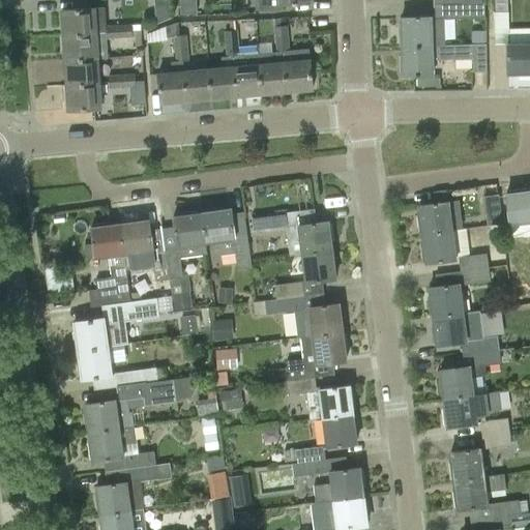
[(195,0),(180,0),(181,16),(196,15),(195,0)]
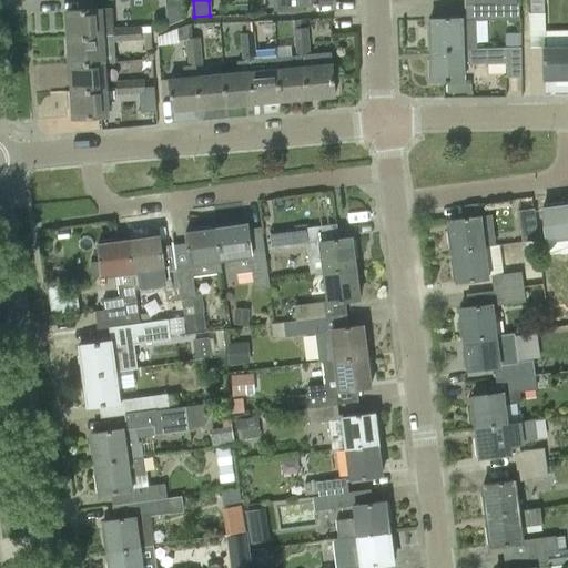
[(275,0),(276,12),(302,11),(302,4),(331,3),(331,0),(275,0)]
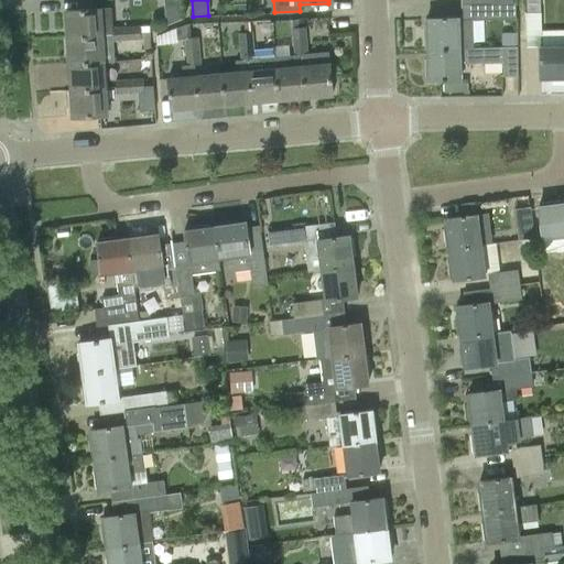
[(551,77),(551,80),(563,79),(563,30),(541,31),(540,0),(527,0),(528,12),(524,12),(525,46),(540,45),(540,77),(551,77)]
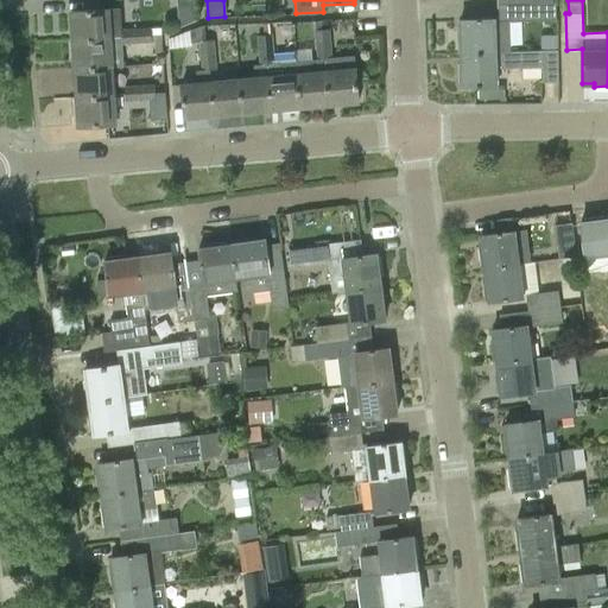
[(456,50),(460,50),(460,52),(511,51),(510,21),(556,20),(556,2),(530,4),(530,2),(498,4),(498,18),(458,19),(460,31),(456,31),(456,50)]
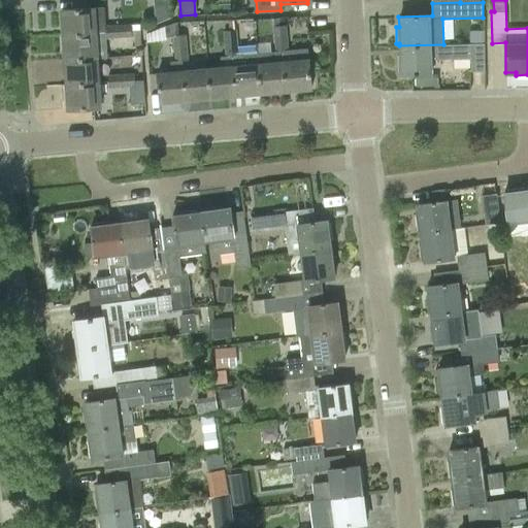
[(120,31),(120,25),(105,25),(104,6),(61,9),(63,35),(95,33),(105,32),(106,37),(106,39),(118,38),(117,31),(120,31)]
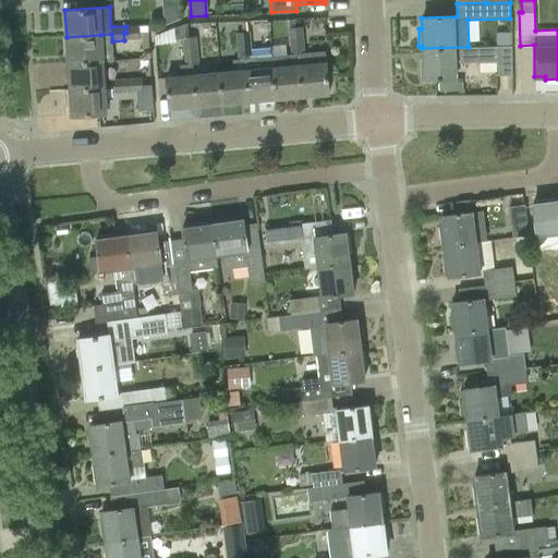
[(247,21),(241,21),(242,32),(235,33),(237,43),(243,43),(244,47),(250,46),(251,46),(250,32),(249,32),(247,21)]
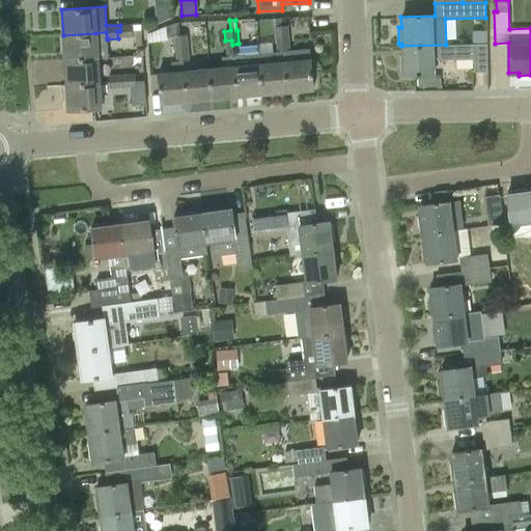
[(179,34),(178,22),(166,26),(167,37),(174,36),(174,35),(179,34)]
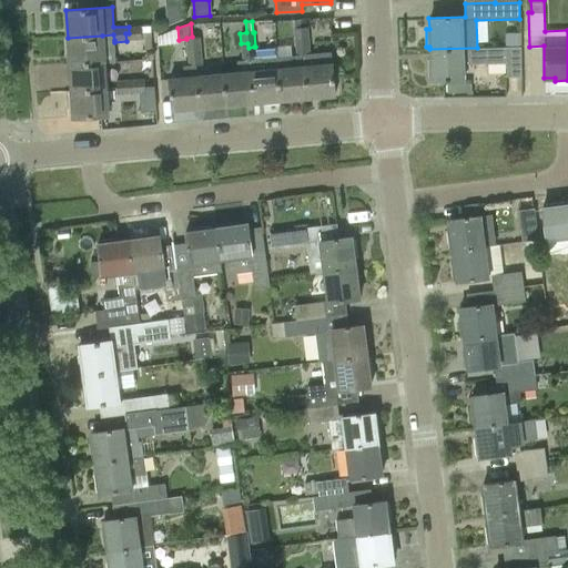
[(125,33),(127,41),(142,40),(142,32),(141,27),(141,26),(129,27),(129,33),(125,33)]
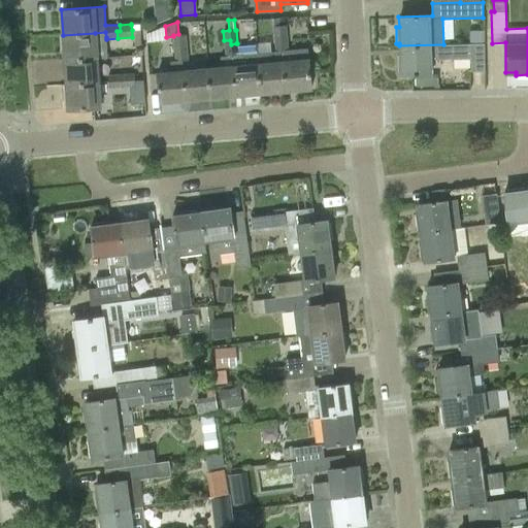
[(281,39),(288,39),(287,25),(279,26),(279,25),(273,26),(273,27),(274,36),(281,35),(281,39)]
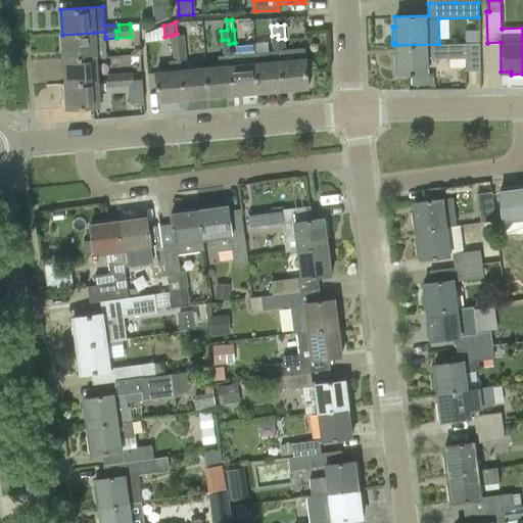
[(479,43),(479,39),(479,30),(466,30),(466,44),(479,43)]
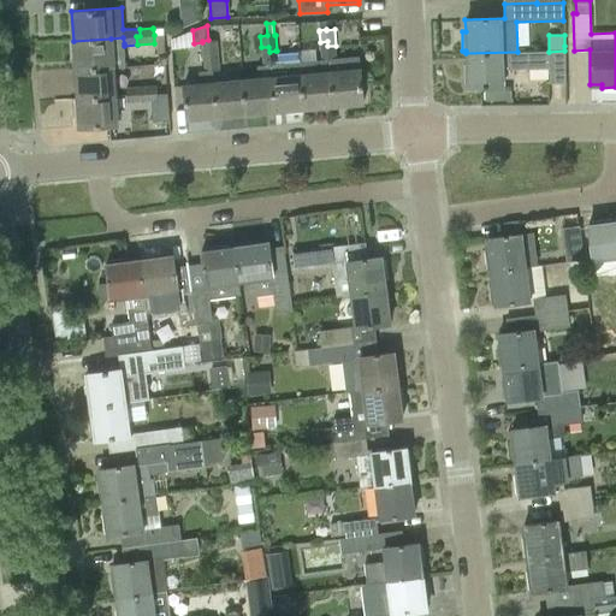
[(124,53),(124,46),(124,43),(123,37),(111,39),(73,41),(75,70),(113,66),(125,66),(124,53)]
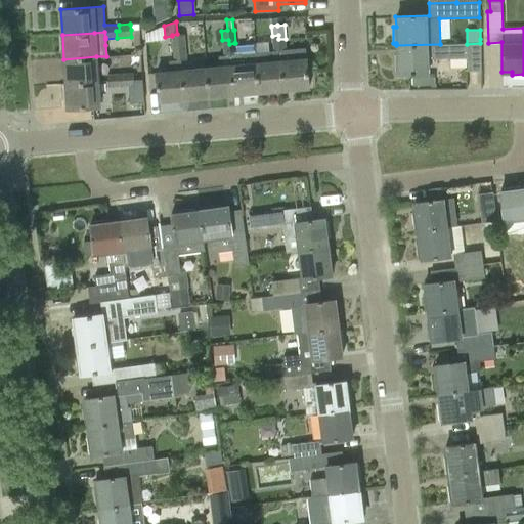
[(184,48),(183,34),(177,34),(172,35),(172,36),(173,46),(178,45),(179,49),(184,48)]
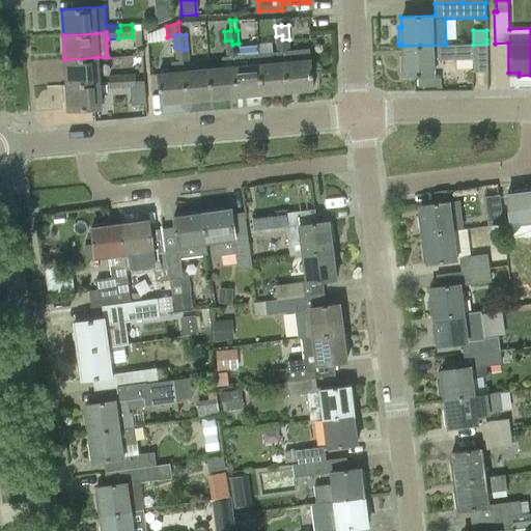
[(277,53),(258,54),(259,64),(262,93),(287,90),(284,62),(284,60),(284,52),(290,52),(289,39),(282,39),(282,35),(276,36),(277,53)]
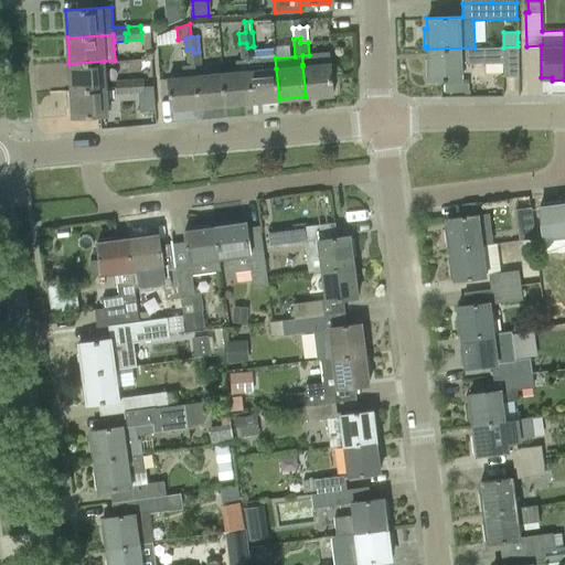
[(225,104),(252,102),(248,71),(247,60),(254,59),(253,55),(255,55),(254,46),(253,46),(247,48),(246,43),(240,43),(242,61),(236,61),(237,72),(222,73),(225,104)]
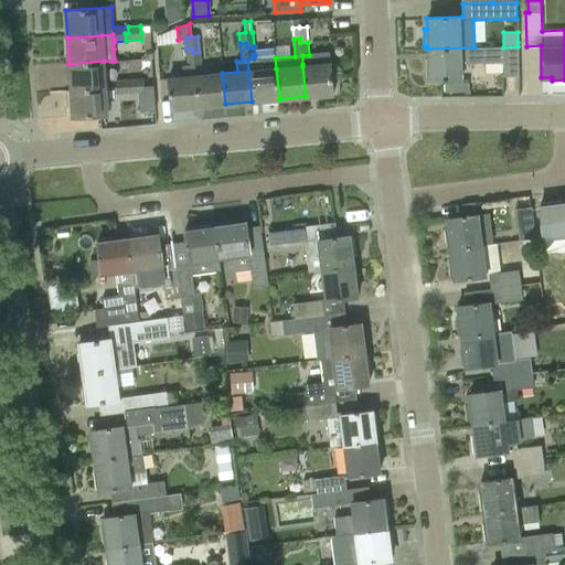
[(518,46),(475,48),(427,49),(427,59),(425,60),(425,76),(428,76),(428,80),(460,80),(460,64),(503,63),(503,76),(519,75),(518,46)]
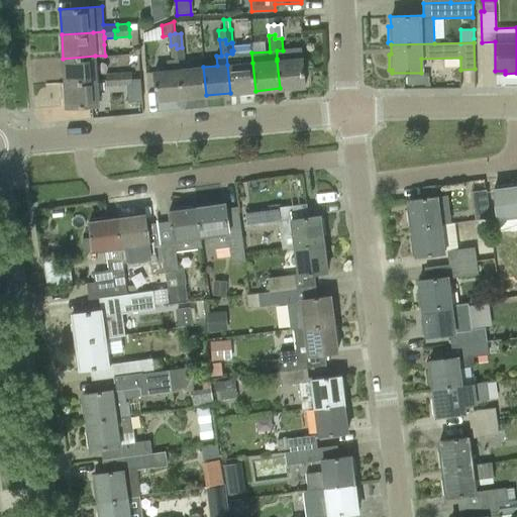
[(183,59),(182,47),(177,48),(176,44),(171,45),(172,60),(167,61),(168,71),(153,72),(156,100),(181,97),(179,70),(178,60),(183,59)]
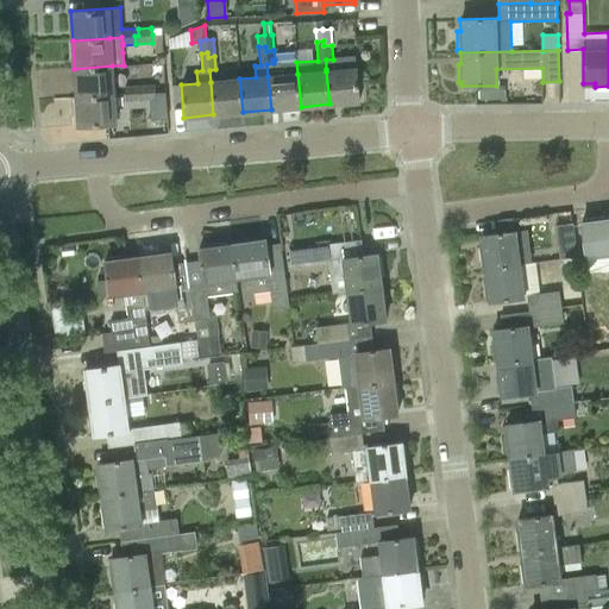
[(326,69),(326,71),(330,104),(358,101),(355,57),(333,60),(326,60),(326,69)]
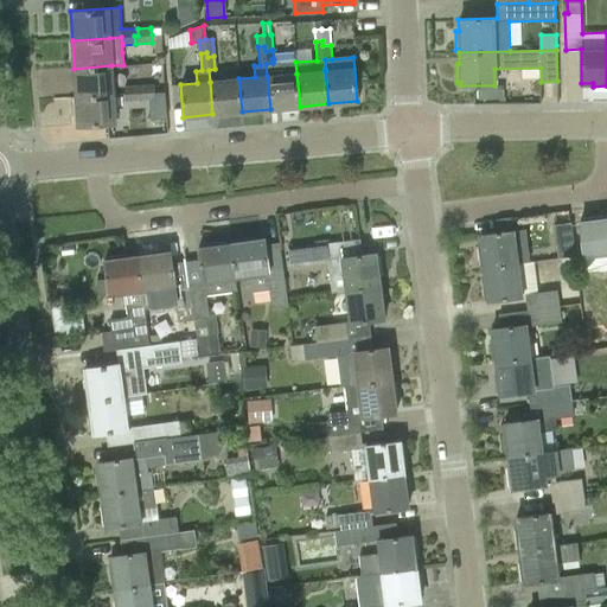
[(274,59),(272,59),(273,63),(266,64),(267,76),(270,109),(300,107),(296,74),(282,75),(280,59),(274,59)]
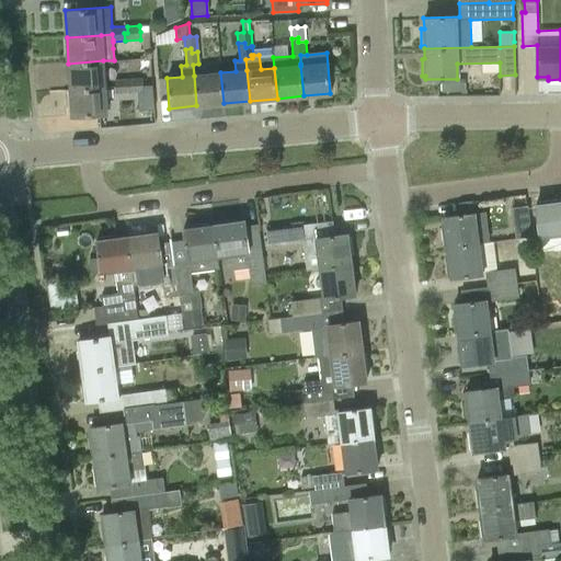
[(103,60),(68,64),(70,90),(104,88),(103,60)]
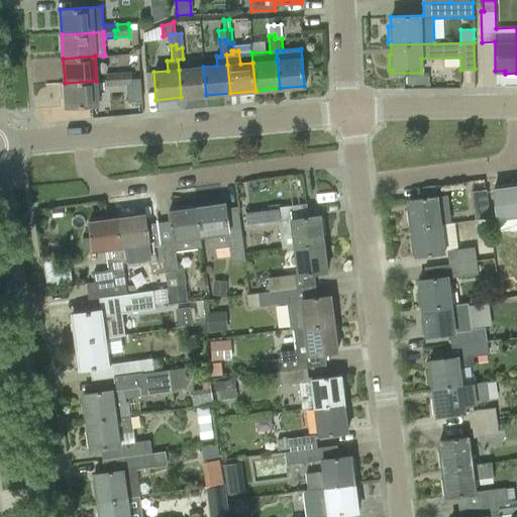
[(206,95),(203,67),(179,70),(181,97),(206,95)]
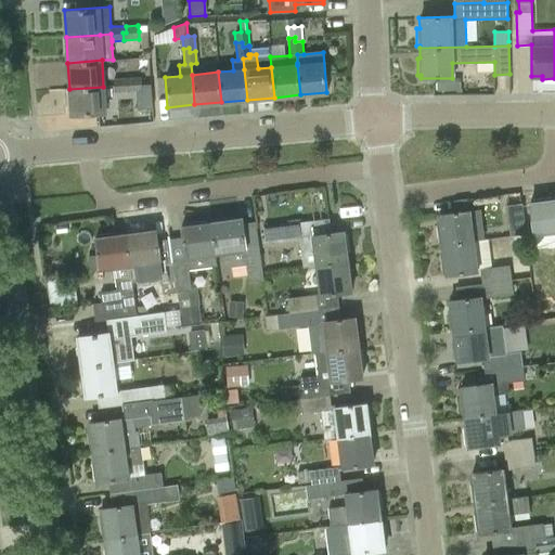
[(142,91),(141,77),(129,78),(130,85),(126,85),(127,92),(142,91)]
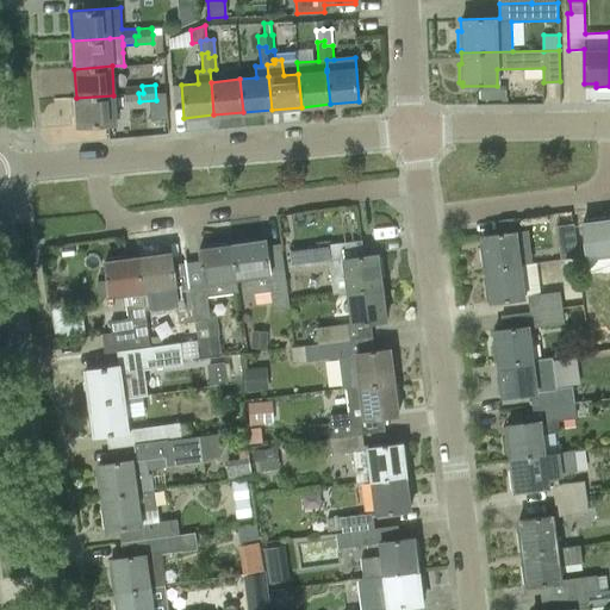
[(125,87),(126,101),(139,101),(138,93),(143,93),(142,86),(125,87)]
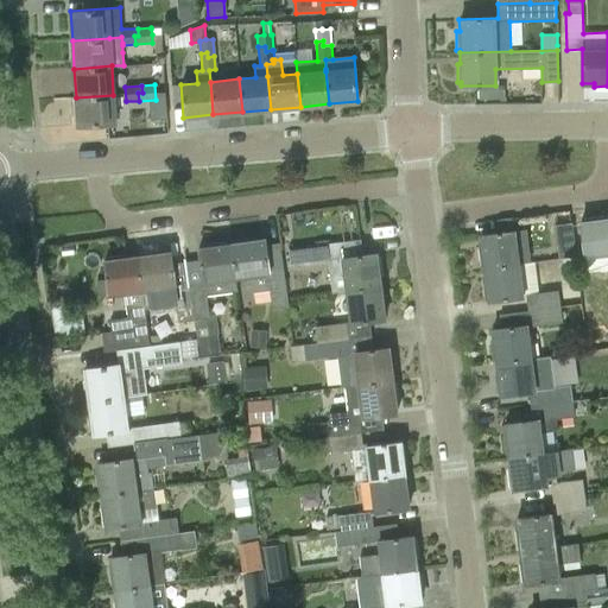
[(113,95),(76,97),(78,126),(115,124),(113,95)]
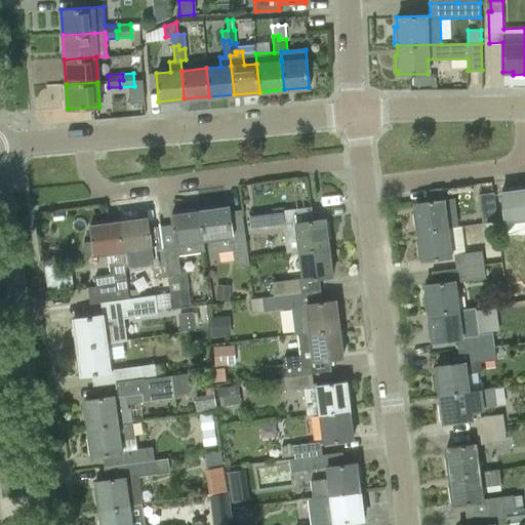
[(524,189),(501,192),(505,220),(524,217),(524,189)]
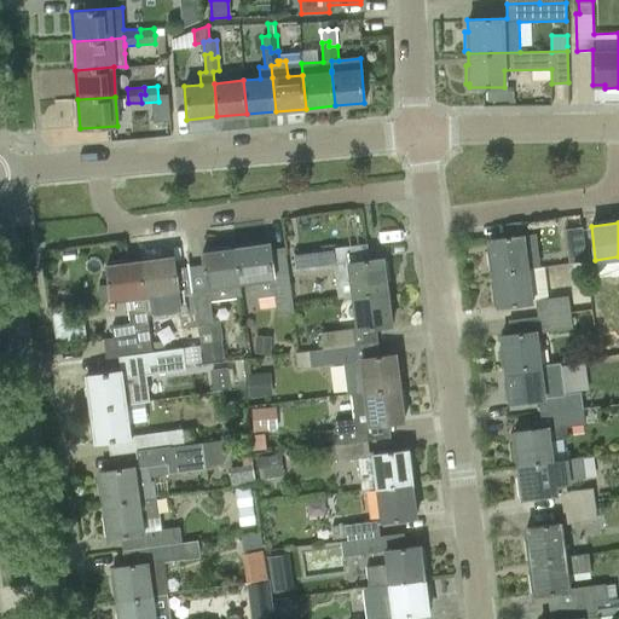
[(565,229),(568,262),(586,260),(583,232),(583,227),(565,229)]
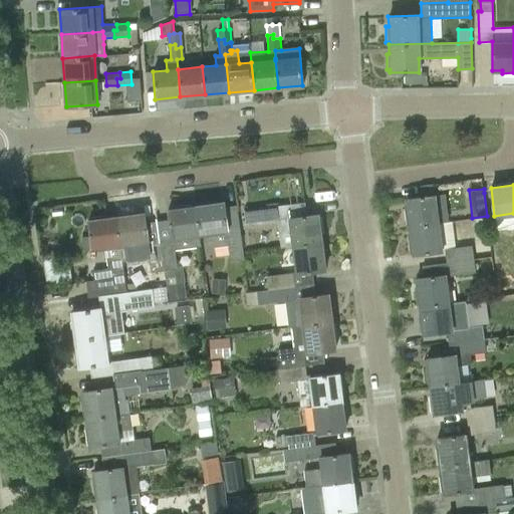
[(410,226),(438,223),(434,195),(406,199),(407,208),(405,208),(407,225),(409,225),(410,226)]
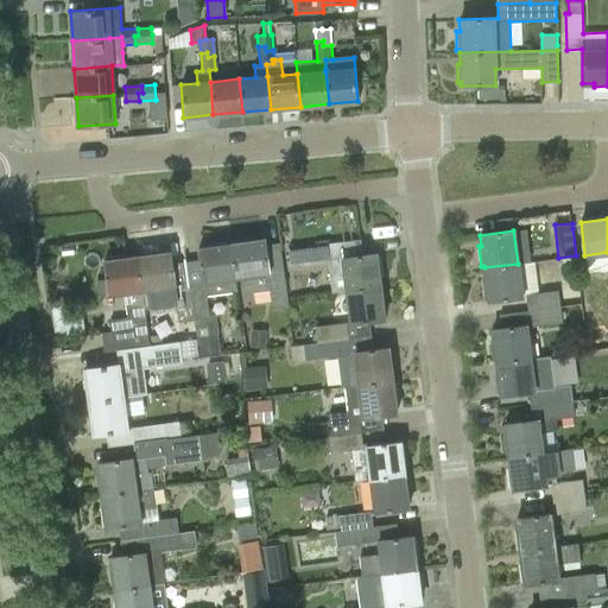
[(264,239),(253,240),(252,236),(234,239),(234,244),(232,244),(236,277),(251,276),(253,293),(270,291),(272,309),(289,308),(280,248),(266,251),(264,239)]
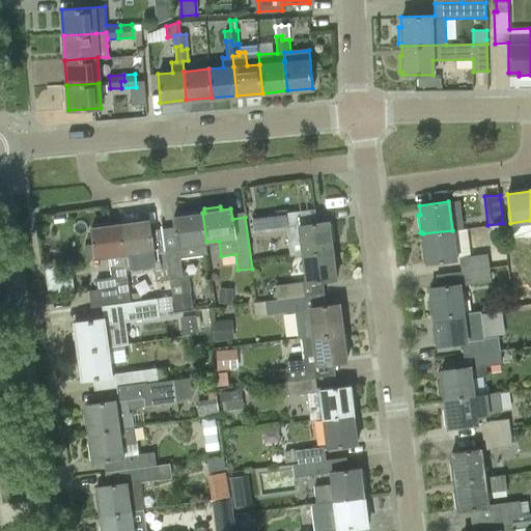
[(162,227),(165,251),(169,280),(184,278),(180,258),(207,254),(206,242),(202,213),(193,214),(192,211),(175,213),(176,216),(173,217),(174,226),(162,227)]
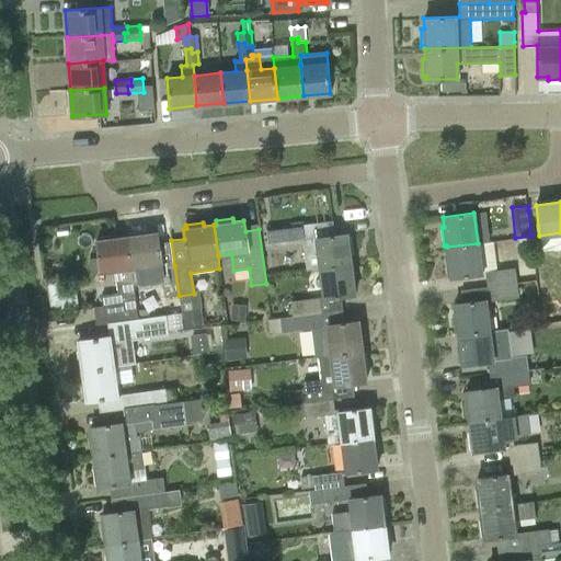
[(346,233),(316,237),(311,238),(310,224),(265,229),(267,243),(302,239),(307,271),(320,268),(351,264),(350,254),(352,253),(350,237),(347,237),(346,233)]
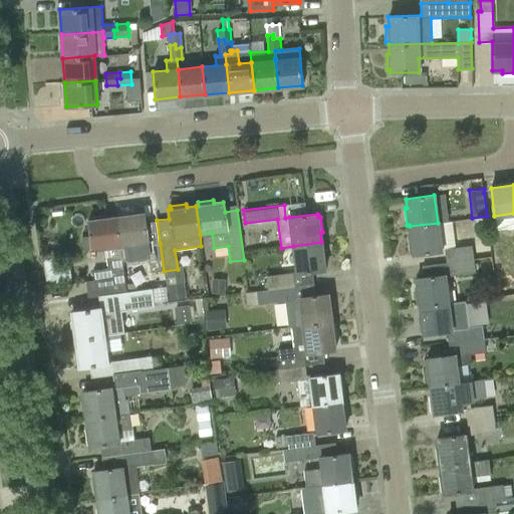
[(118,213),(118,216),(115,217),(119,245),(147,241),(147,245),(151,272),(164,271),(160,243),(157,220),(145,221),(144,213),(134,214),(134,211),(118,213)]
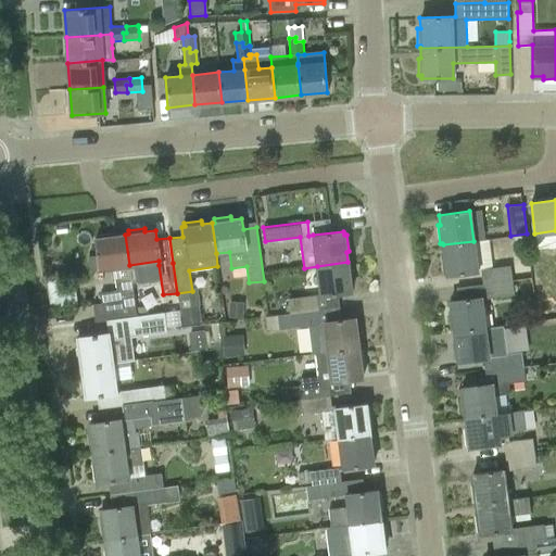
[(96,321),(110,319),(136,315),(129,265),(125,235),(115,236),(115,231),(99,234),(99,238),(95,238),(97,255),(88,256),(90,270),(114,267),(117,290),(100,292),(102,303),(93,304),(96,321)]
